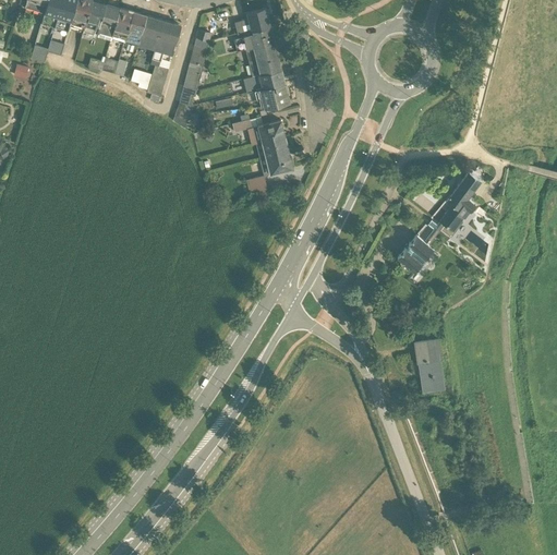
[(26,0),(25,8),(45,13),(47,0),(26,0)]
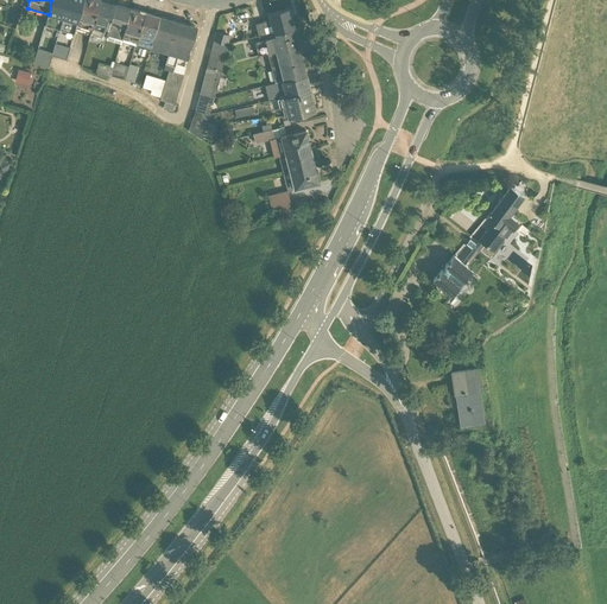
[(51,0),(49,14),(45,26),(59,30),(68,0),(51,0)]
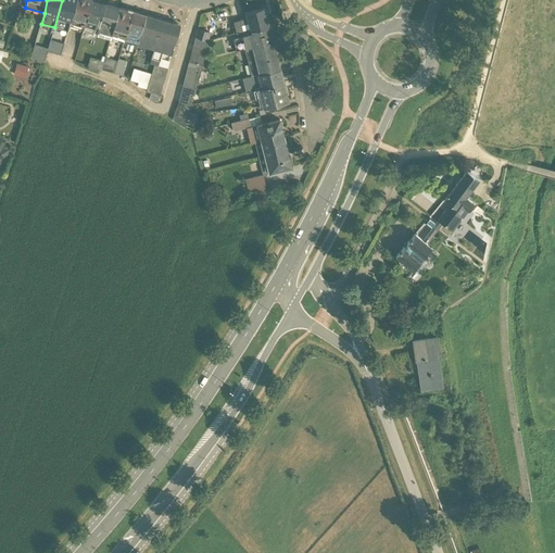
[(62,0),(54,27),(68,32),(68,29),(76,0),(62,0)]
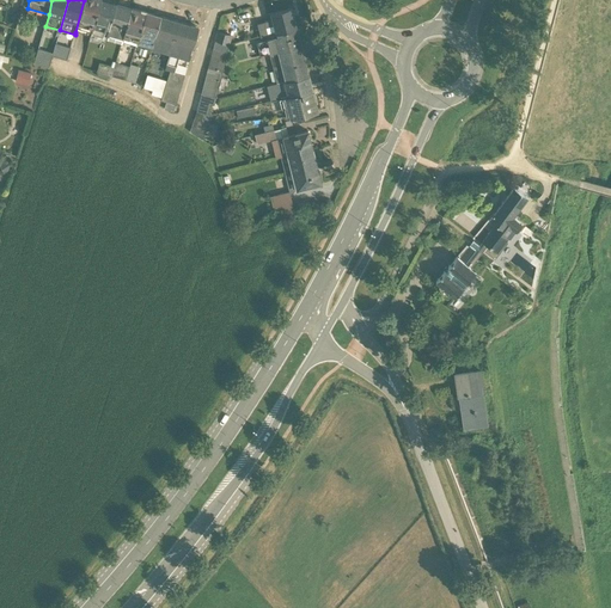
[(84,0),(75,32),(91,37),(92,34),(101,0),(84,0)]
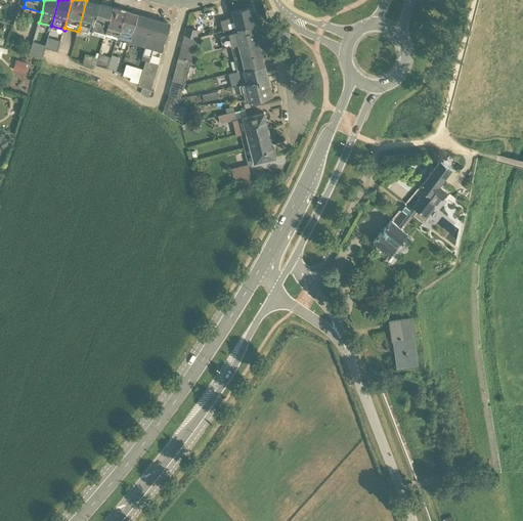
[(99,3),(88,0),(86,0),(79,29),(88,32),(90,24),(94,25),(99,3)]
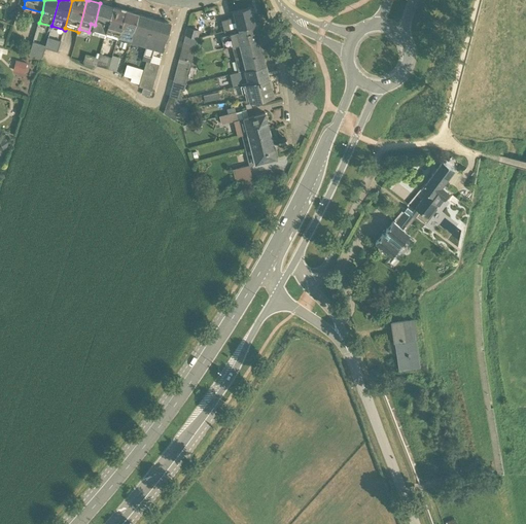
[(113,7),(100,3),(95,25),(92,33),(105,37),(113,7)]
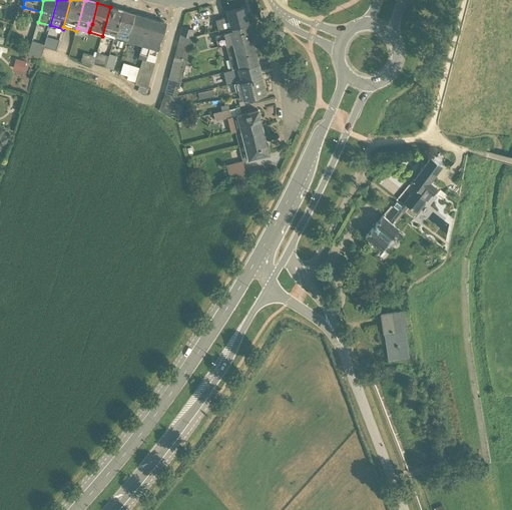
[(110,7),(102,36),(101,38),(113,41),(123,10),(123,9),(118,7),(117,8),(115,8),(110,7)]
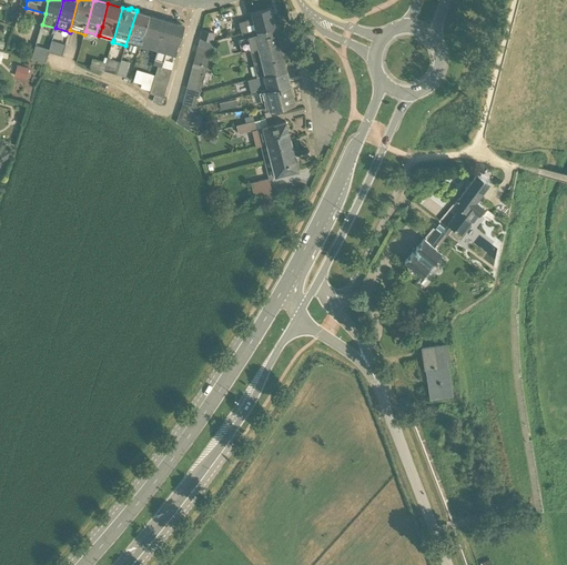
[(246,34),(275,27),(270,8),(247,13),(250,19),(239,22),(242,36),(246,34)]
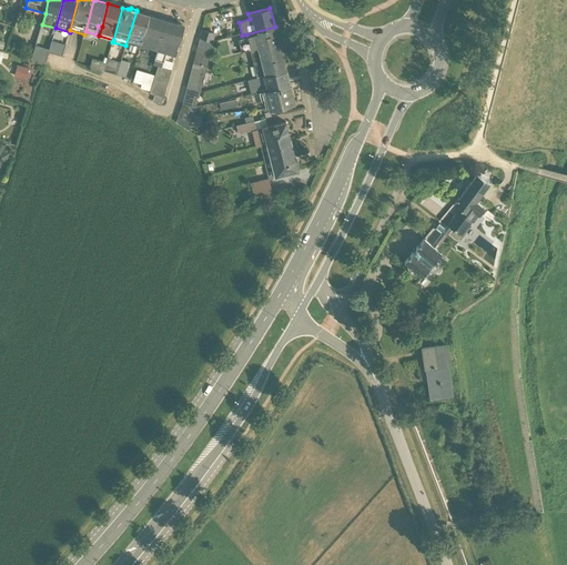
[(10,10),(7,23),(13,26),(17,11),(10,10)]
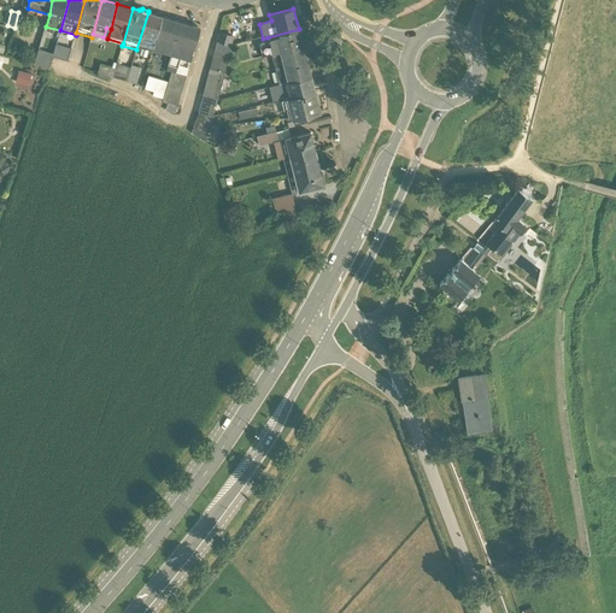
[(148,12),(136,49),(140,51),(139,54),(147,57),(148,53),(151,54),(153,49),(162,17),(148,12)]
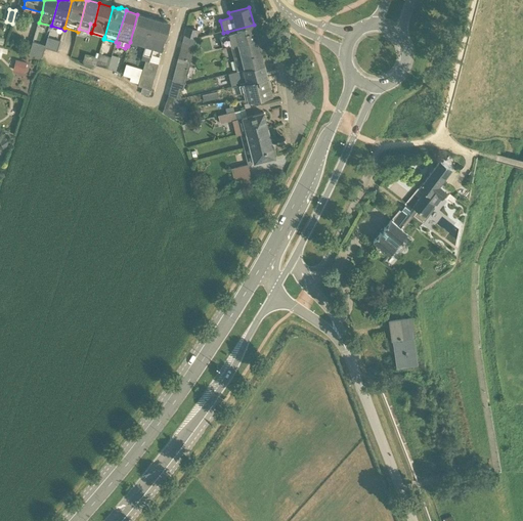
[(137,14),(130,42),(145,46),(142,54),(150,57),(154,47),(162,50),(169,24),(137,14)]
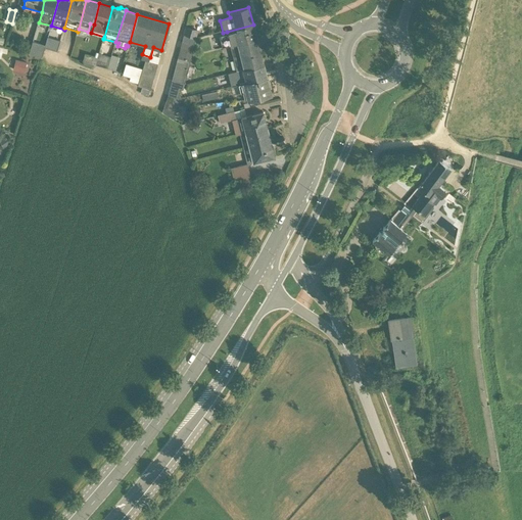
[(230,46),(257,40),(256,35),(253,25),(227,32),(228,34),(219,36),(222,48),(230,46)]
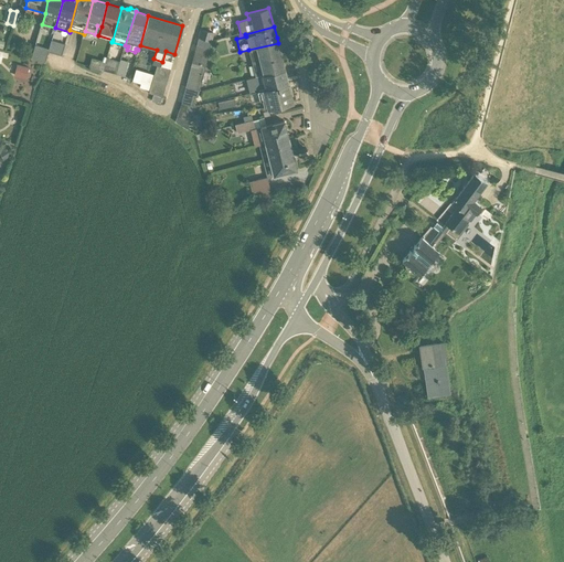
[(199,39),(211,42),(213,33),(201,30),(199,39)]
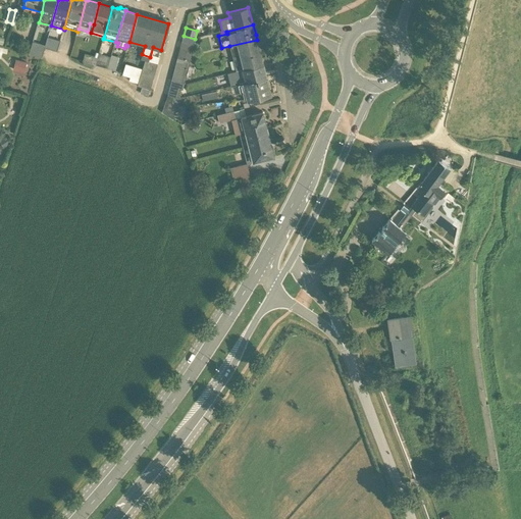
[(179,52),(192,55),(195,39),(184,36),(179,52)]
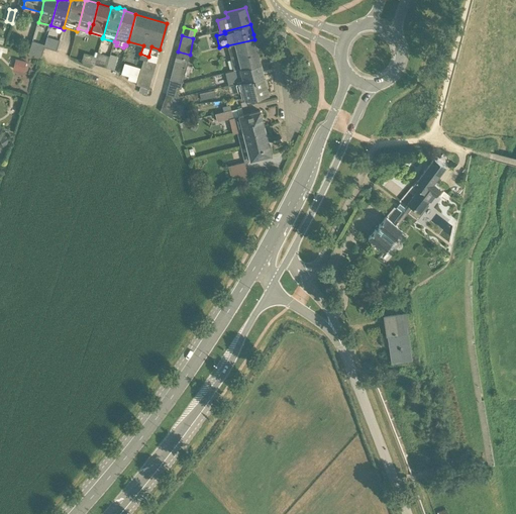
[(44,44),(44,47),(57,50),(60,40),(46,37),(44,44)]
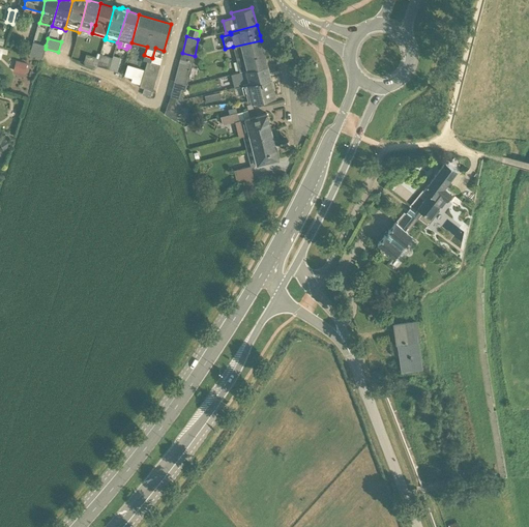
[(236,60),(265,53),(261,40),(233,47),(236,60)]
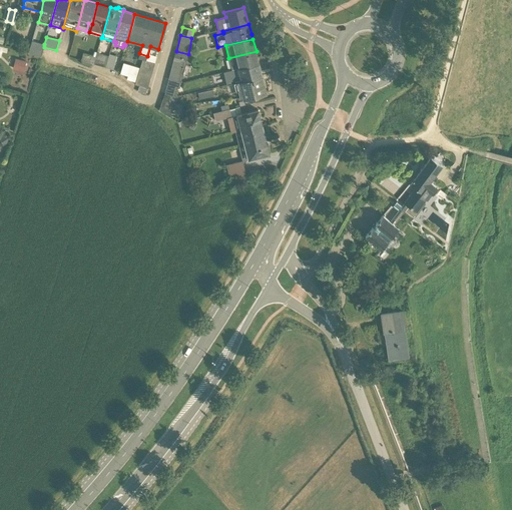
[(38,55),(41,56),(44,47),(44,44),(32,41),(29,53),(38,55)]
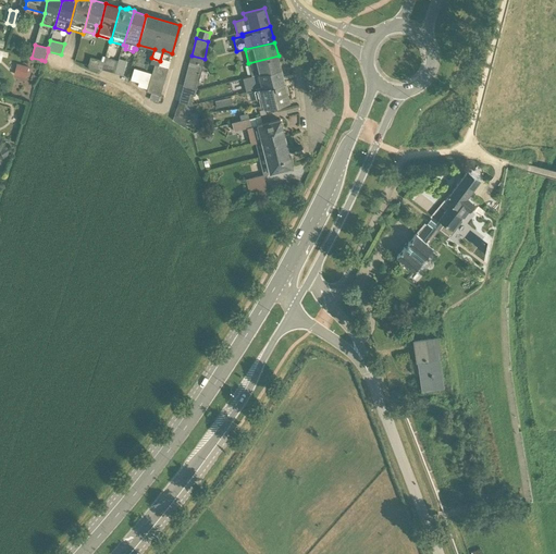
[(101,70),(106,58),(106,57),(102,56),(100,61),(91,58),(89,66),(101,70)]
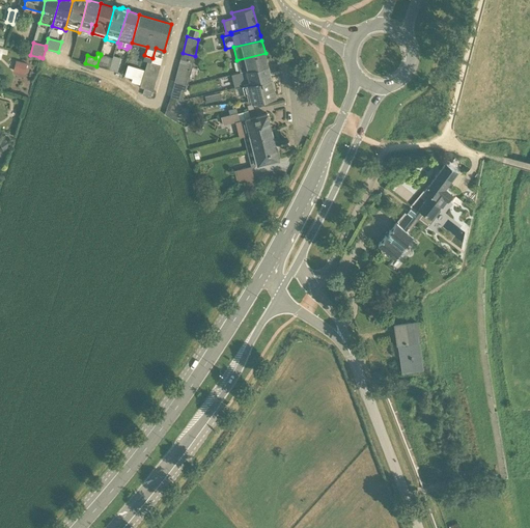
[(180,59),(193,63),(195,56),(183,53),(180,59)]
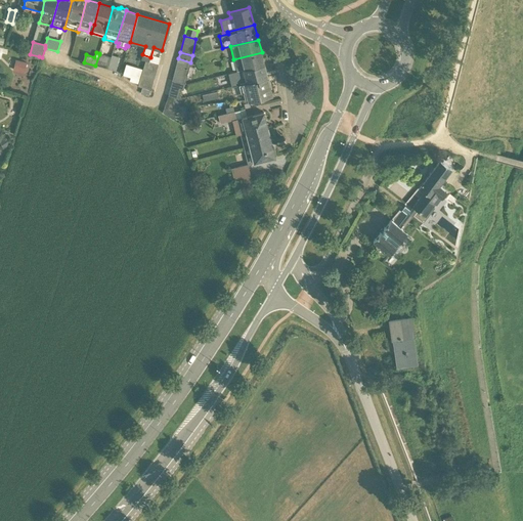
[(236,72),(265,64),(262,52),(233,59),(236,72)]
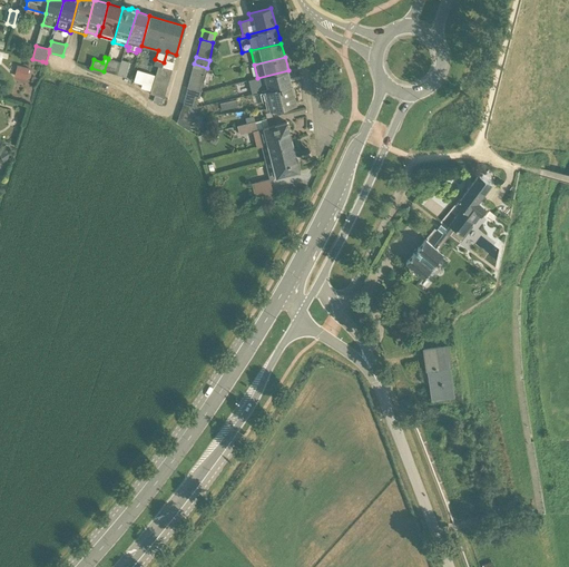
[(104,71),(117,76),(121,62),(108,59),(104,71)]
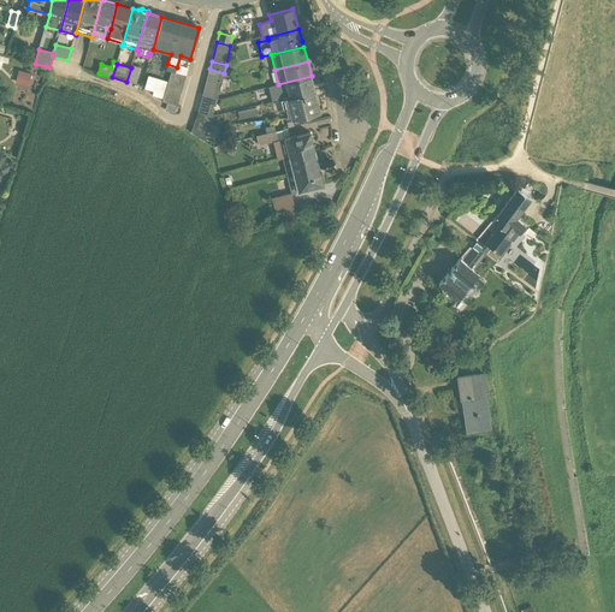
[(177,67),(167,64),(166,71),(171,72),(169,82),(164,99),(163,102),(166,104),(177,106),(188,69),(177,67)]
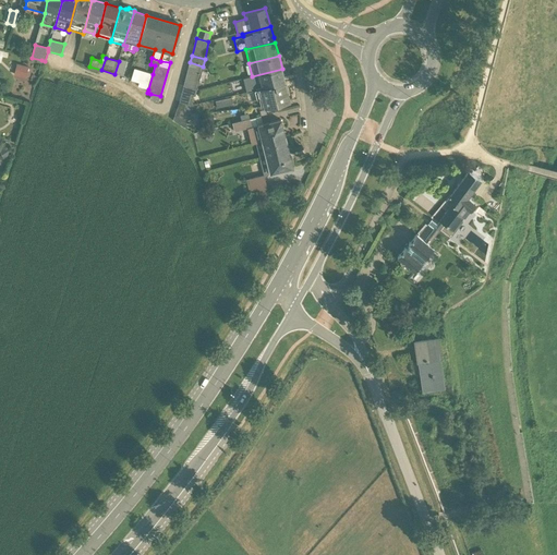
[(119,61),(114,74),(123,76),(128,62),(119,59),(119,61)]
